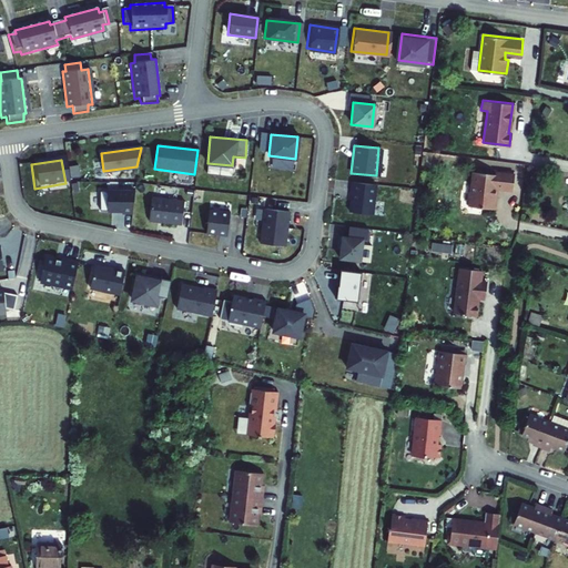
[(493,209),(495,189),(511,191),(514,174),(494,171),(494,174),(472,171),(467,205),(493,209)]
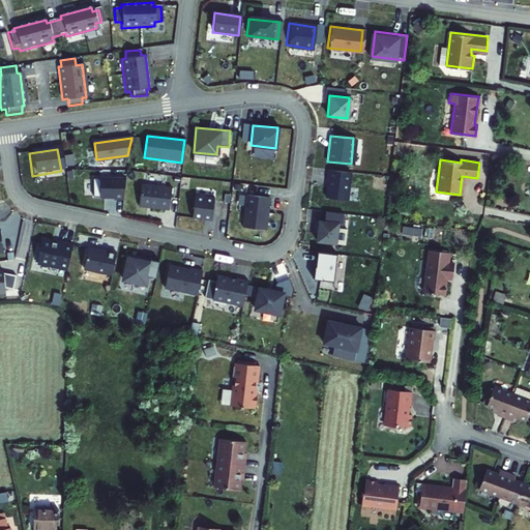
[(350,172),(328,169),(325,196),(347,199),(350,172)]
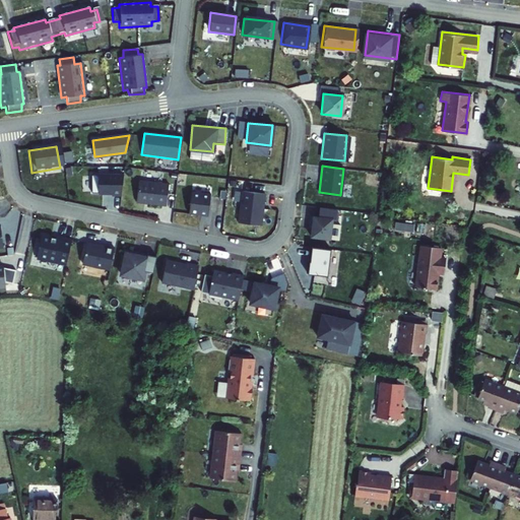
[(121,177),(90,176),(89,194),(120,195),(121,177)]
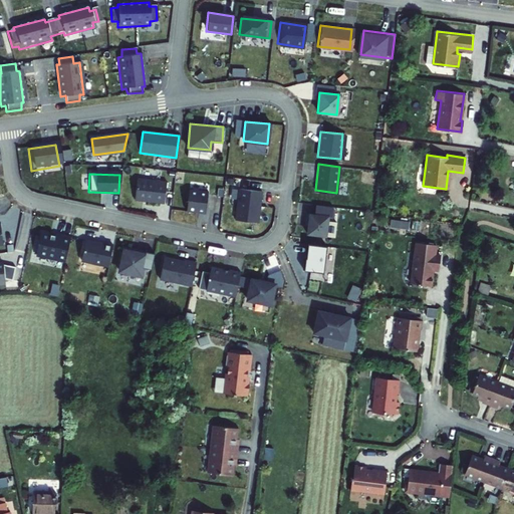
[(166,183),(136,179),(134,201),(163,204),(166,183)]
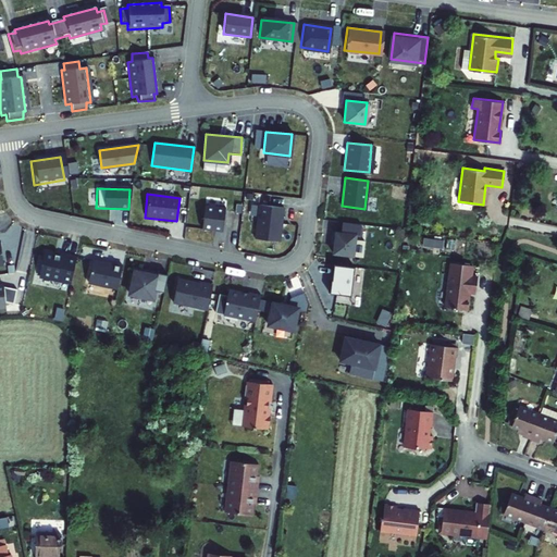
[(283,208),(259,205),(255,238),(279,242),(283,208)]
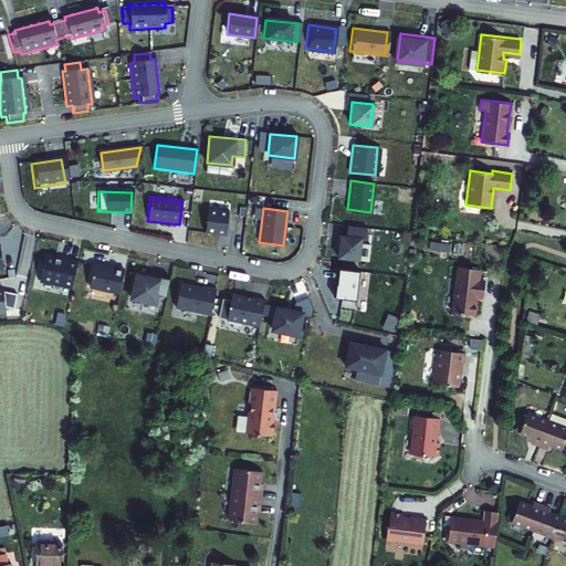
[(209,209),(206,232),(227,236),(230,212),(209,209)]
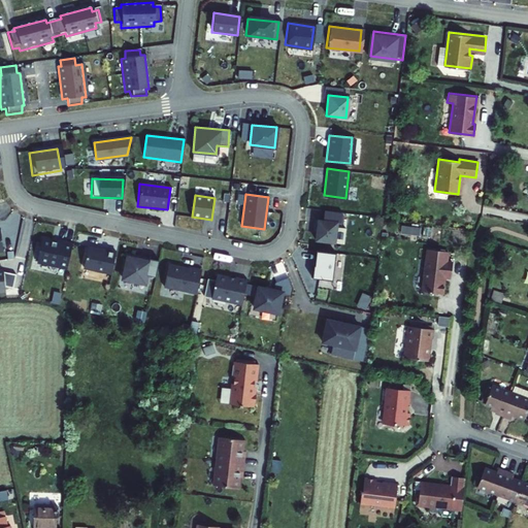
[(337,222),(318,220),(316,240),(335,242),(337,222)]
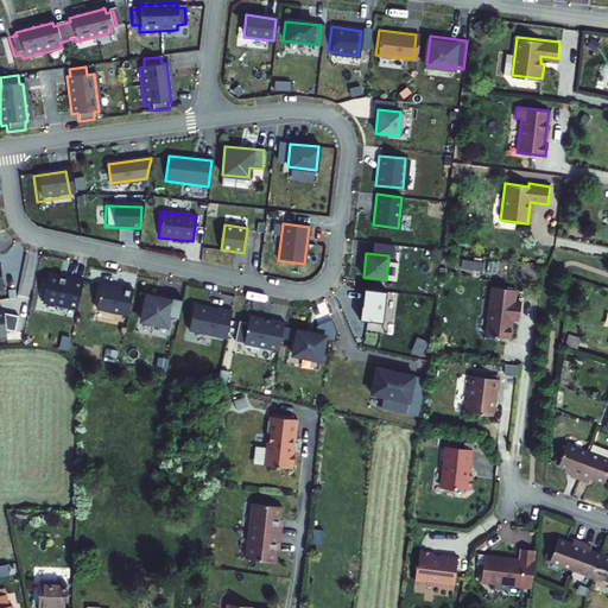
[(81,284),(46,277),(42,303),(76,310),(81,284)]
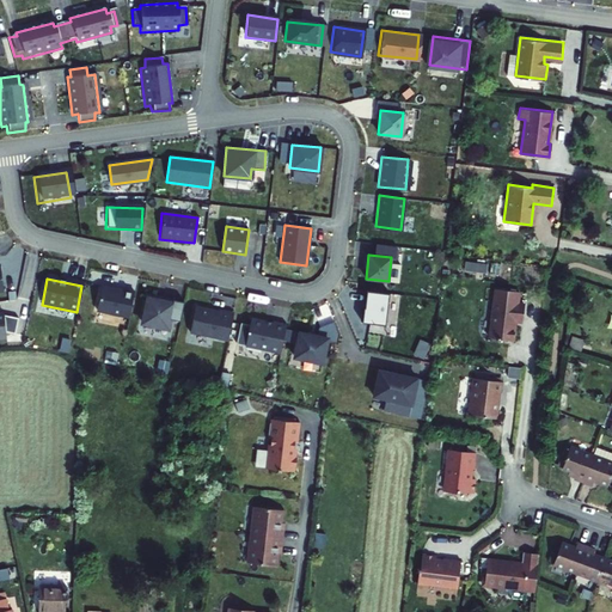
[(134,294),(102,288),(97,311),(129,318),(134,294)]
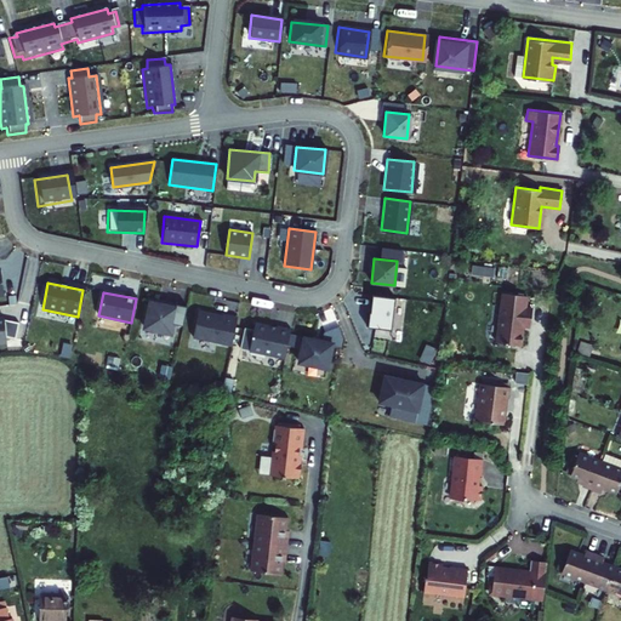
[(523,295),(500,292),(494,342),(517,345),(519,325),(528,325),(530,308),(522,307),(523,295)]
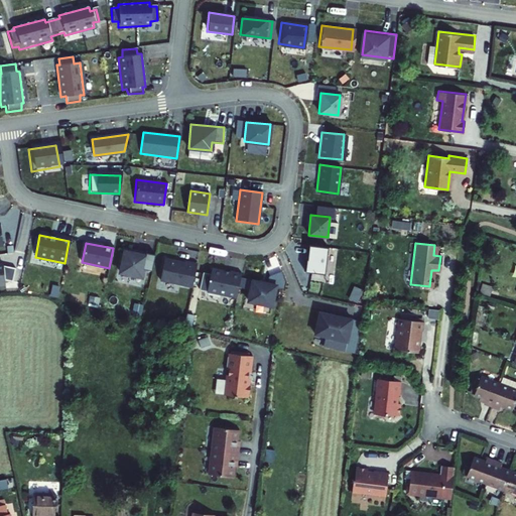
[(329,247),(309,245),(305,271),(326,273),(329,247)]
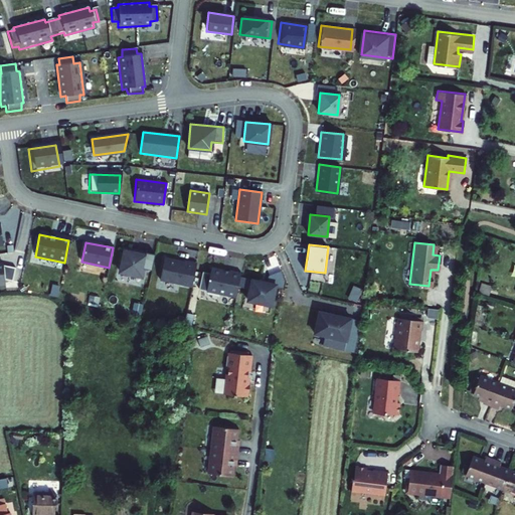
[(152,271),(155,254),(123,248),(118,273),(141,277),(142,269),(152,271)]
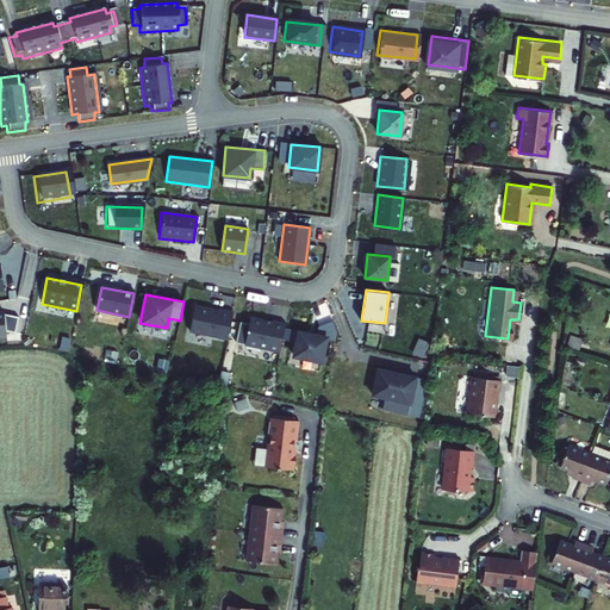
[(231,313),(194,306),(188,332),(226,341),(231,313)]
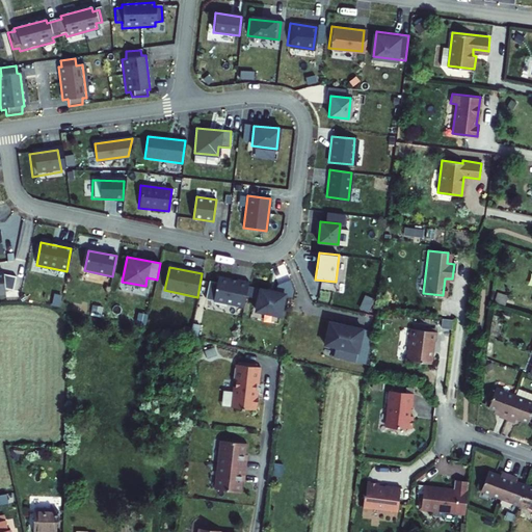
[(0,274),(0,295),(5,295),(5,290),(14,292),(16,278),(3,275),(3,274),(0,274)]
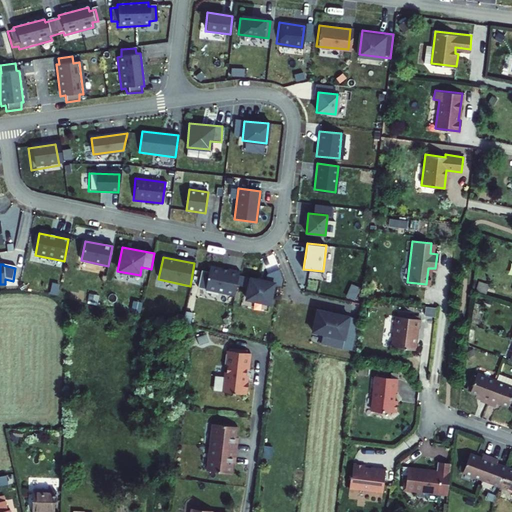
[(228,270),(210,266),(209,272),(201,270),(198,288),(235,295),(240,271),(229,269),(228,270)]
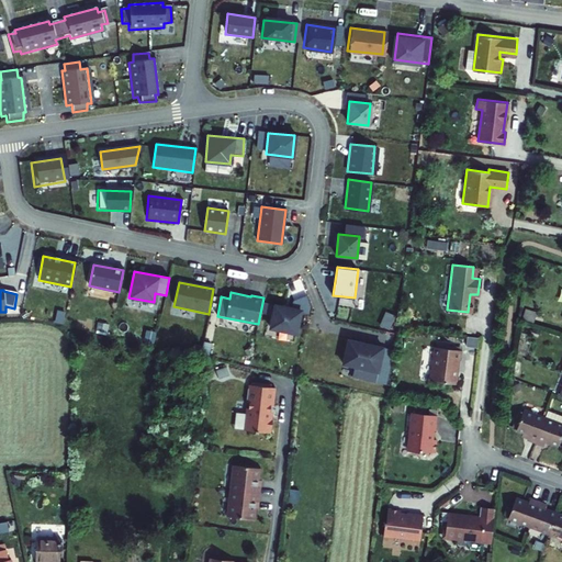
[(311,307),(305,295),(293,301),(291,308),(301,311),(301,312),(308,314),(311,307)]
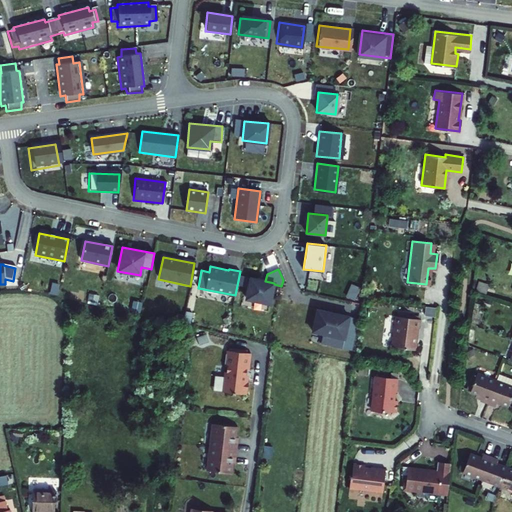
[(246,299),(270,304),(274,283),(251,278),(246,299)]
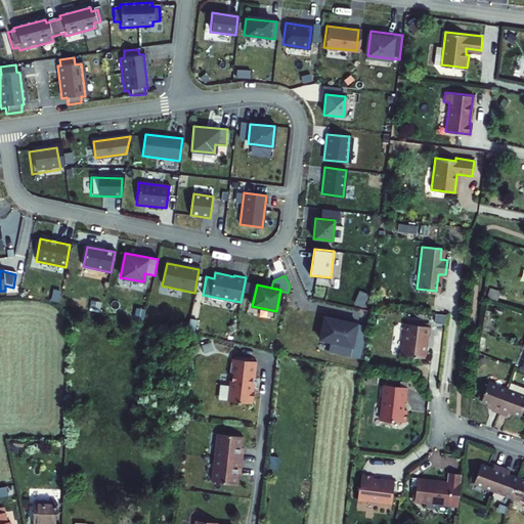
[(447,312),(439,311),(437,321),(446,322),(447,312)]
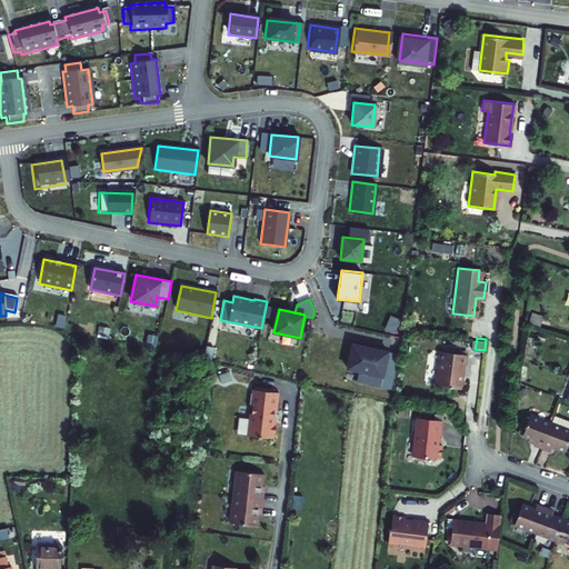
[(387,350),(350,341),(345,366),(358,369),(356,378),(378,383),(387,350)]
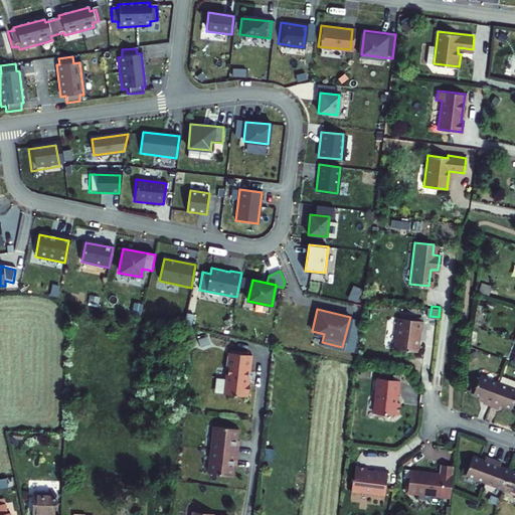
[(422,321),(397,318),(395,327),(394,349),(417,351),(418,330),(421,330),(422,321)]
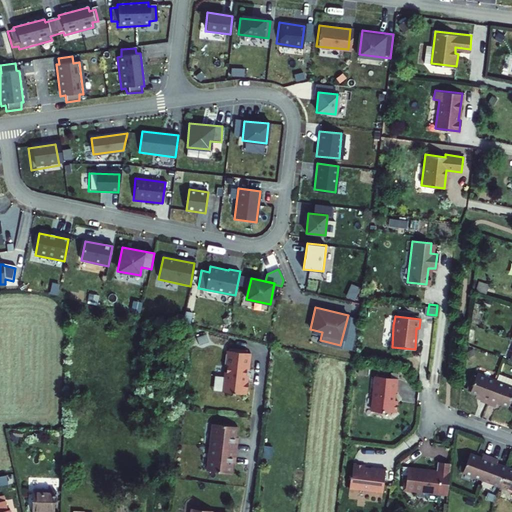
[(254,353),(232,348),(231,353),(229,353),(228,365),(230,365),(227,391),(248,394),(250,382),(249,379),(250,368),(252,368),(254,353)]
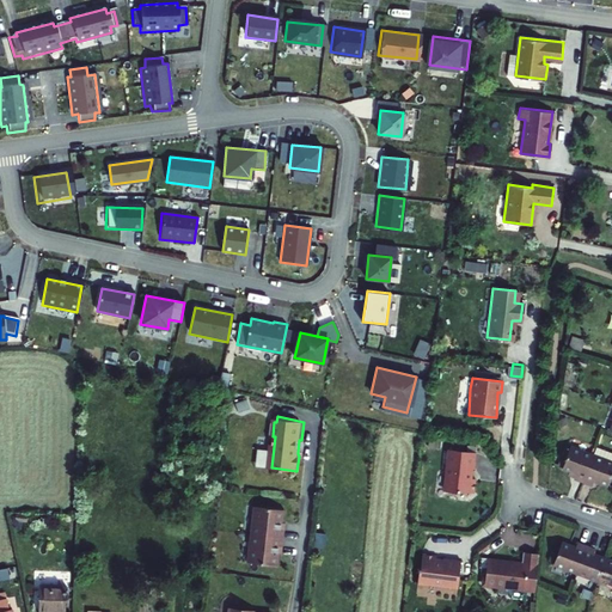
[(582,478),(593,451),(569,442),(561,464),(574,469),(571,475),(582,478)]
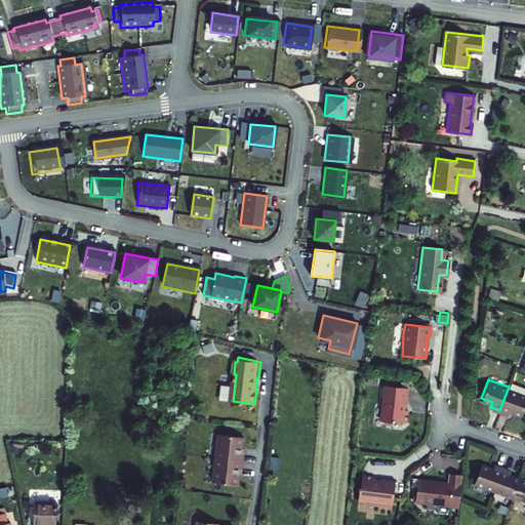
[(404,409),(406,401),(407,387),(384,384),(381,400),(380,417),(382,420),(392,421),(405,421),(407,409),(404,409)]
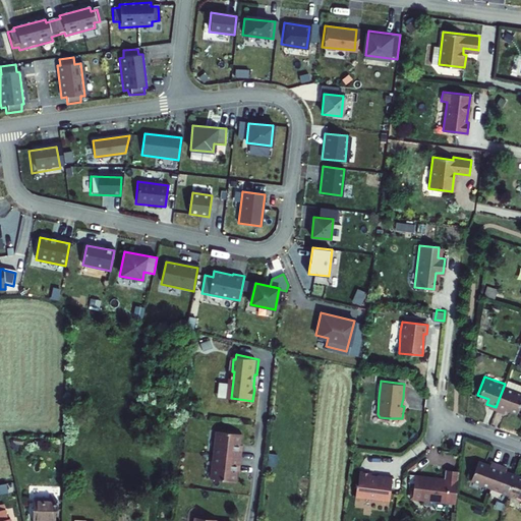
[(517,410),(520,399),(520,390),(505,384),(496,407),(503,410),(505,405),(517,410)]
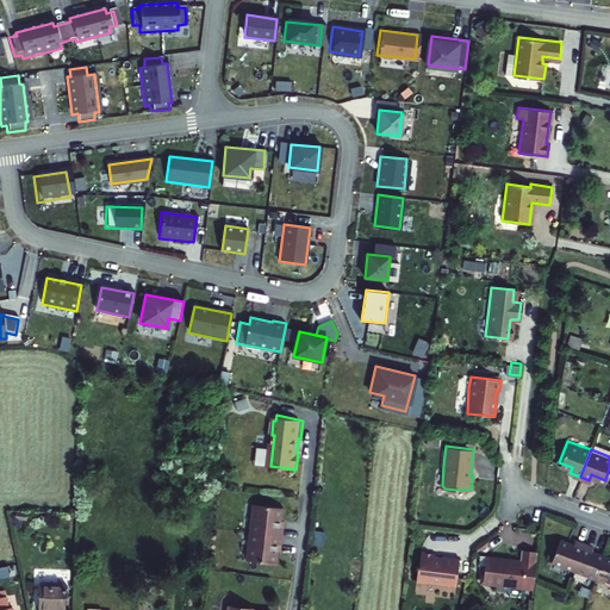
[(284,508),(256,504),(254,531),(250,559),(278,562),(280,545),(284,545),(286,526),(281,526),(284,508)]
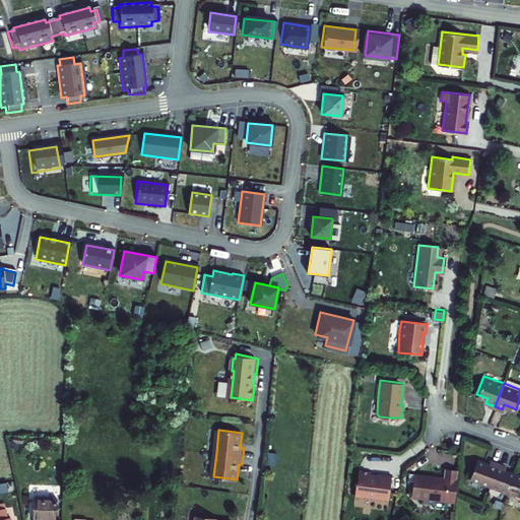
[(488,489),(496,466),(488,463),(488,465),(474,460),(466,480),(488,489)]
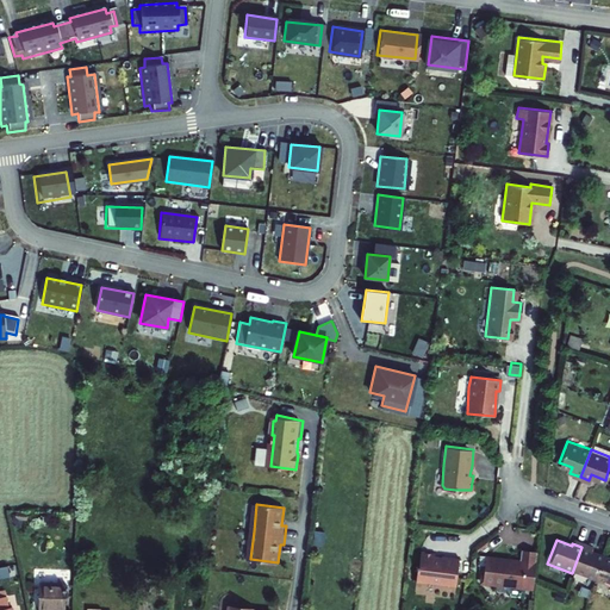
[(590,551),(582,547),(572,573),(595,580),(603,558),(589,552),(590,551)]
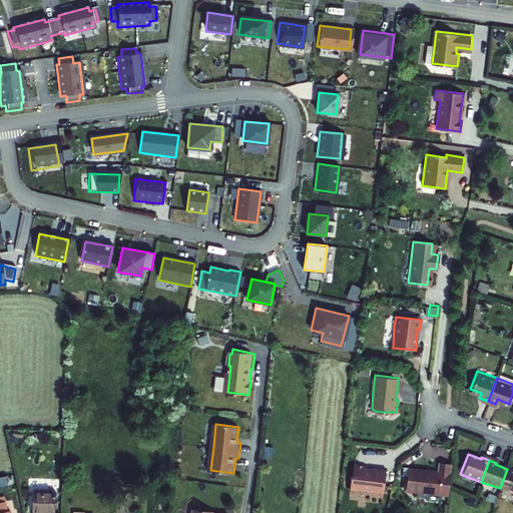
[(449,494),(450,486),(453,464),(440,462),(439,470),(410,467),(405,487),(407,489),(449,494)]
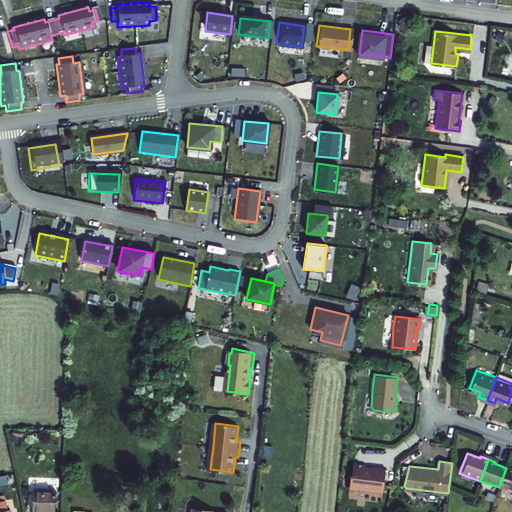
[(348,486),(381,491),(384,468),(363,466),(364,464),(352,463),(349,475),(348,486)]
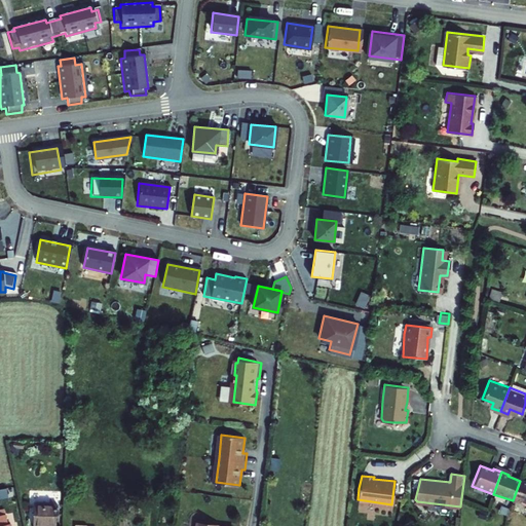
[(525,482),(521,480),(520,481),(513,500),(525,504),(525,482)]
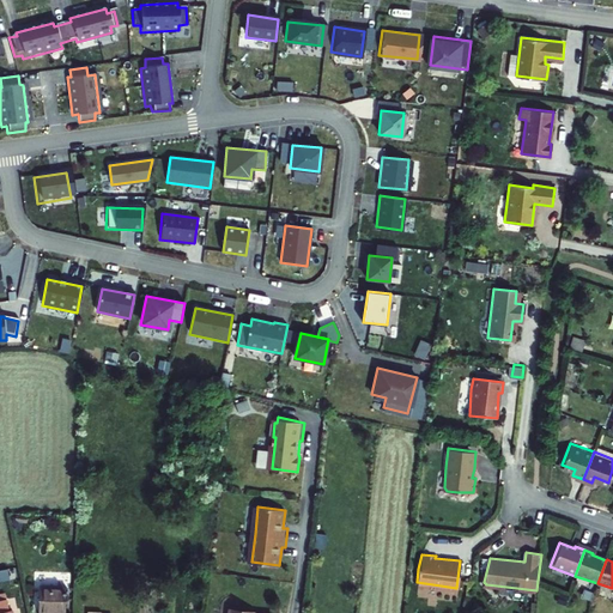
[(0,568),(0,580),(11,578),(8,566),(0,568)]
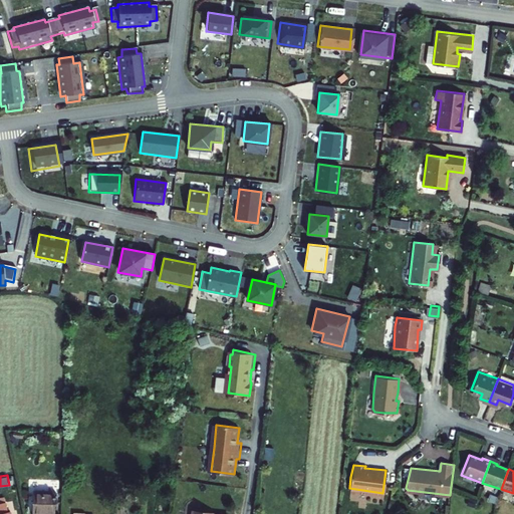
[(54,513),(55,513),(57,488),(30,487),(29,508),(45,509),(46,513),(54,513)]
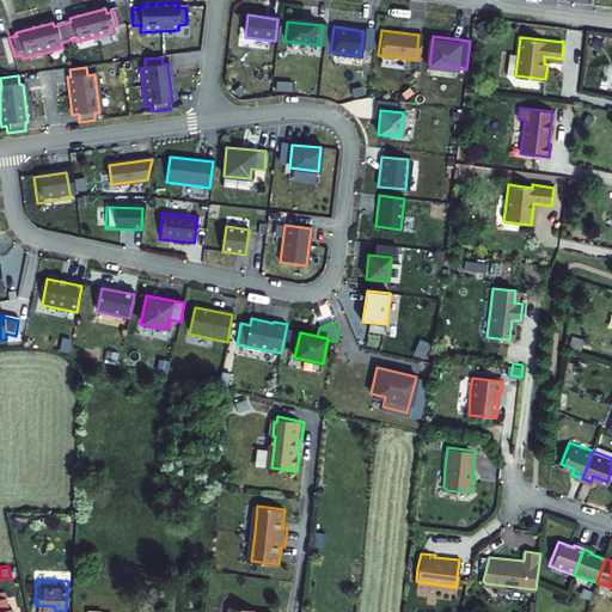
[(7,603),(6,592),(0,593),(0,611),(12,611),(11,603),(7,603)]
